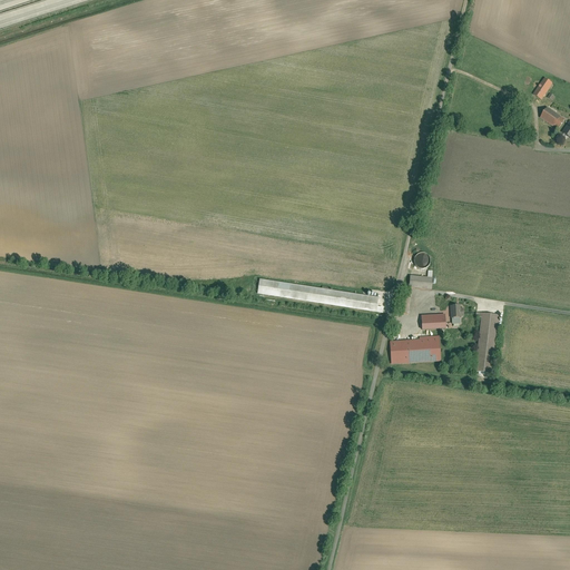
[(553,85),(546,79),(538,89),(534,96),(542,101),(553,85)]
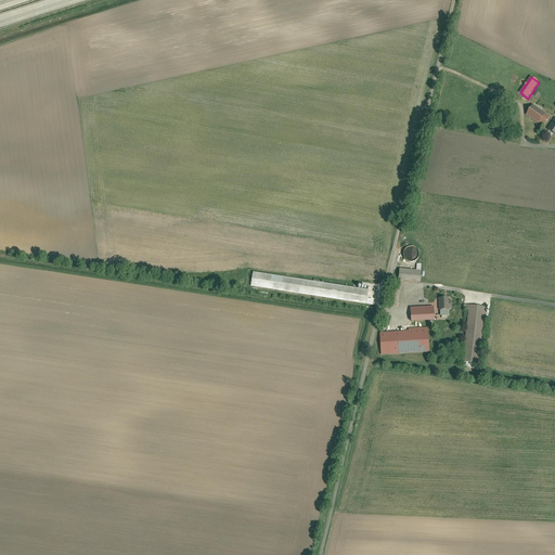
[(477,88),(473,98),(488,103),(491,94),(477,88)]
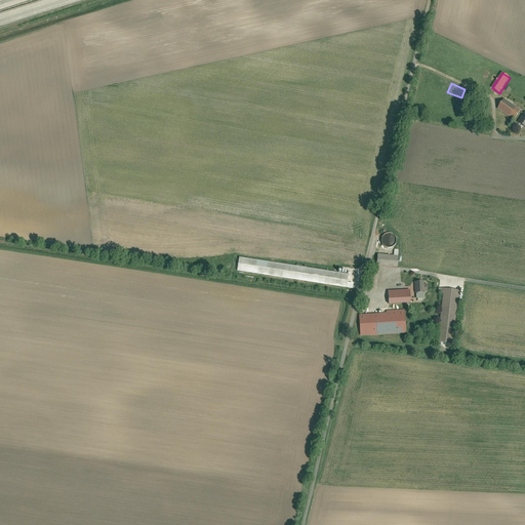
[(505,99),(497,110),(511,119),(511,118),(515,120),(520,112),(517,110),(518,109),(505,99)]
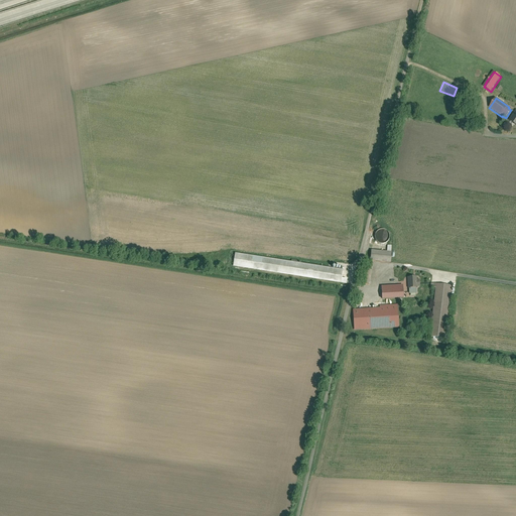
[(388,242),(389,239),(389,237),(389,234),(387,232),(385,230),(382,230),(379,231),(377,232),(376,235),(375,237),(376,240),(378,242),(380,244),(383,244),(385,243),(388,242)]
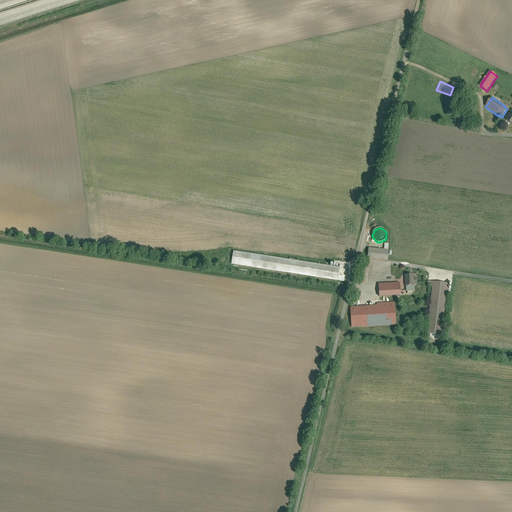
[(368,249),(368,259),(388,261),(389,250),(388,250),(384,250),(368,249)]
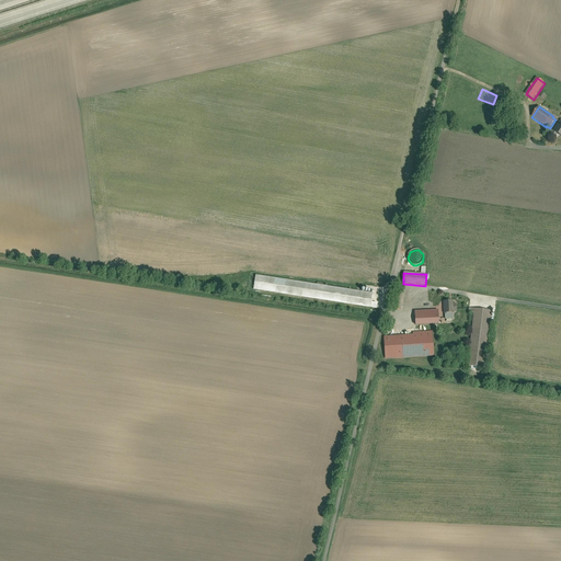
[(371,304),(374,294),(357,292),(255,275),(253,289),(369,308),(374,309),(374,304),(371,304)]
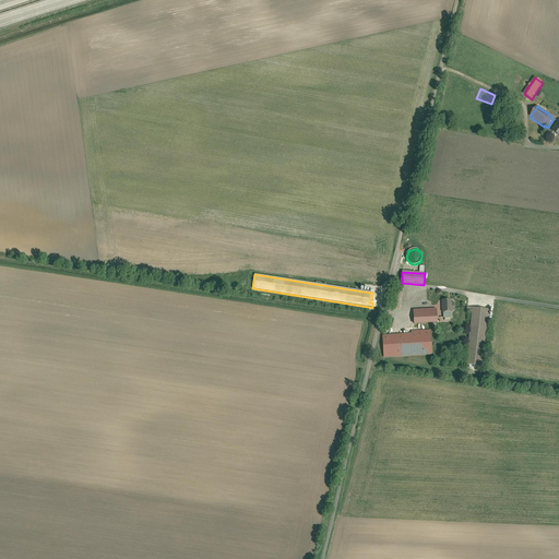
[(452,300),(442,301),(442,312),(443,312),(452,312),(452,300)]
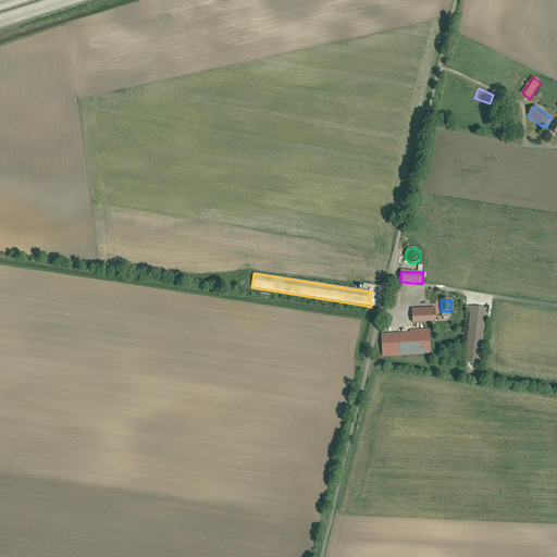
[(482,366),(489,309),(466,307),(465,311),(470,311),(468,333),(467,336),(463,363),(468,364),(478,366),(482,366)]
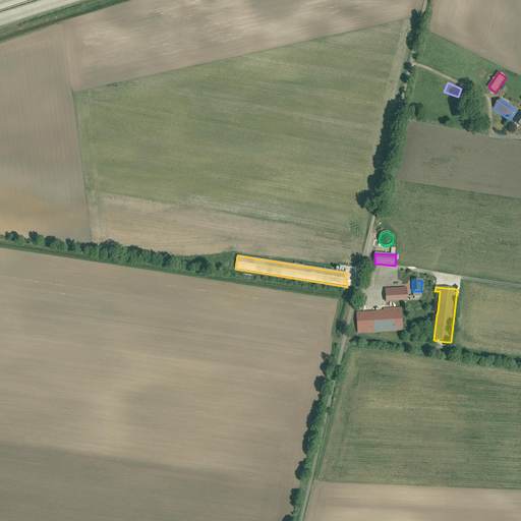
[(381,290),(382,303),(402,302),(402,300),(412,300),(412,290),(411,290),(402,291),(401,288),(381,290)]
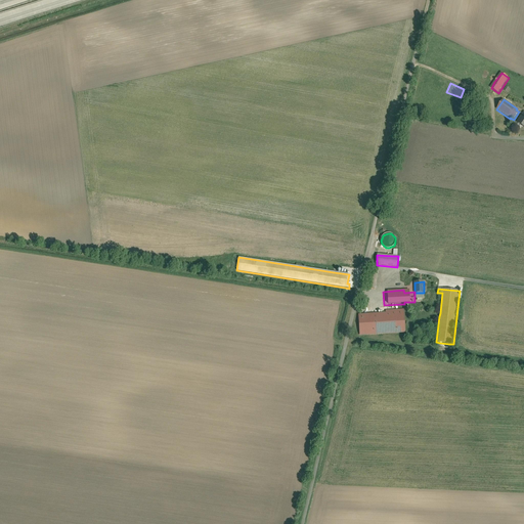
[(358,315),(360,336),(405,333),(404,309),(395,310),(389,311),(388,311),(388,313),(360,314),(358,315)]
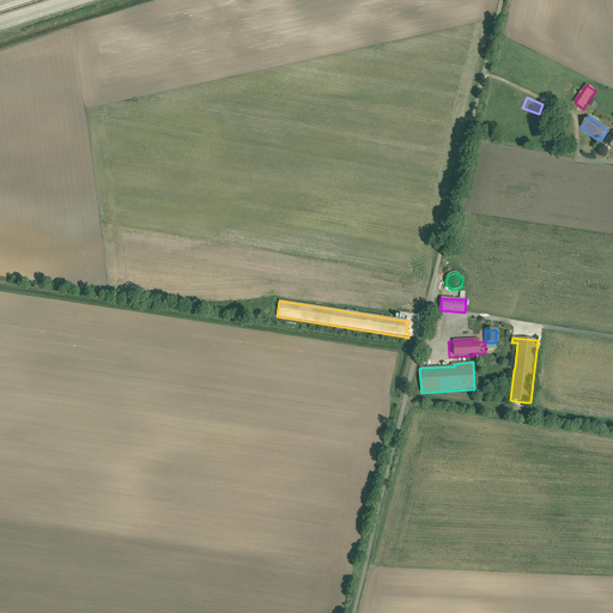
All buildings are outlined.
